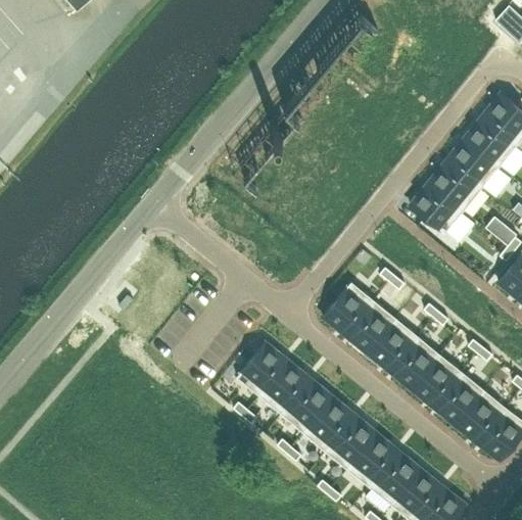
[(378,33),(359,18),(273,114),(285,126),(239,180),(249,188),(378,33)]
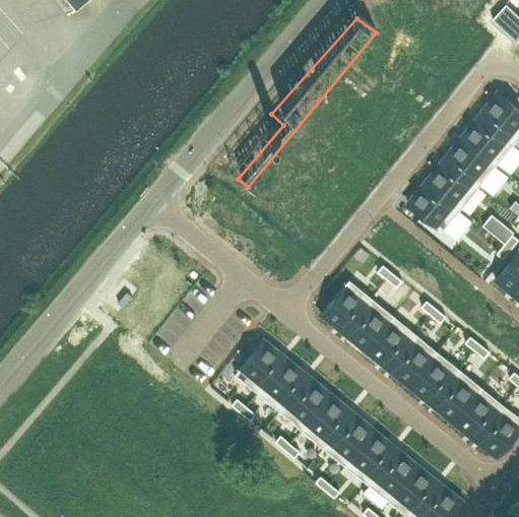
[(518,109),(501,94),(483,117),(516,144),(518,140),(518,109)]
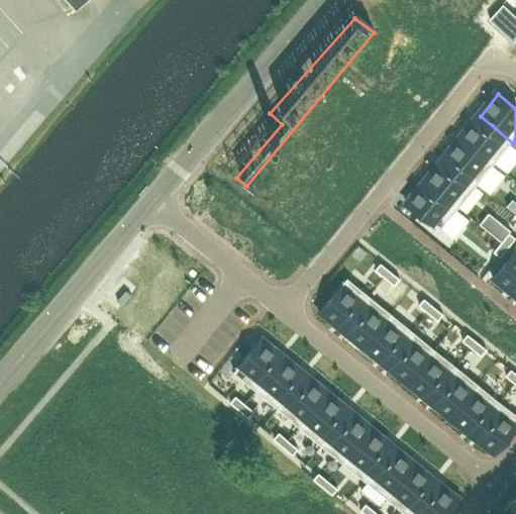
[(481,116),(462,138),(496,165),(513,143),(481,116)]
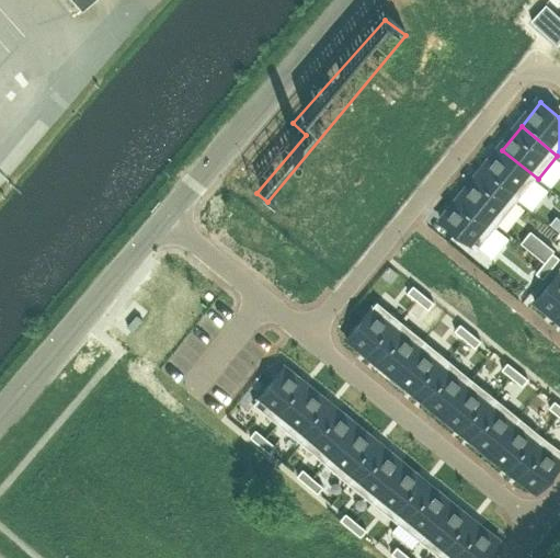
[(502,150),(483,173),(518,203),(538,179),(502,150)]
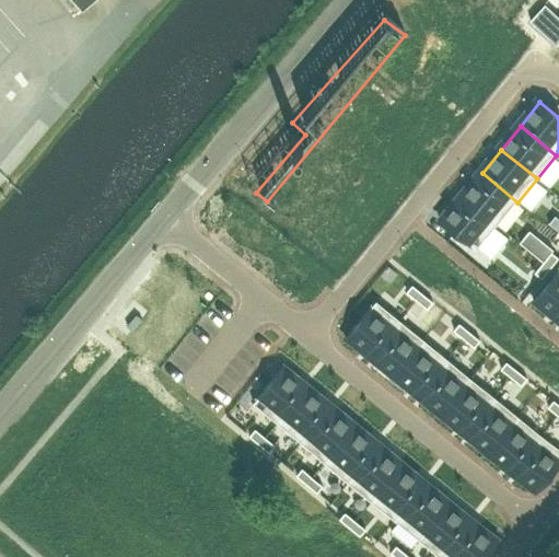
[(482,173),(463,197),(499,225),(517,202),(482,173)]
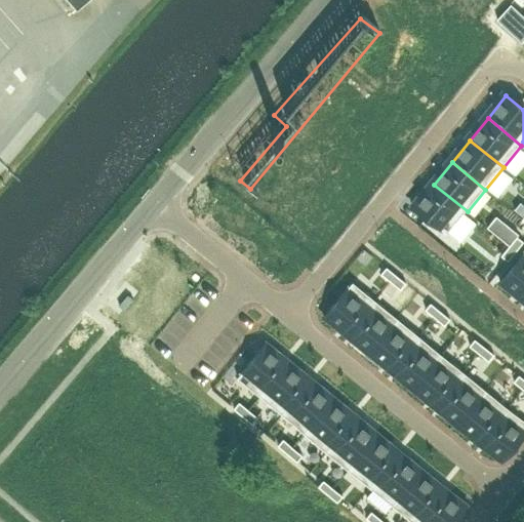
[(434,185),(416,206),(449,234),(468,211),(434,185)]
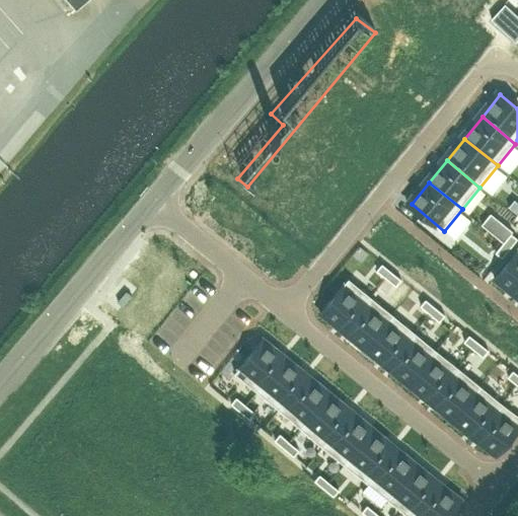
[(491,214),(482,225),(504,243),(510,248),(517,240),(517,238),(511,233),(513,232),(491,214)]
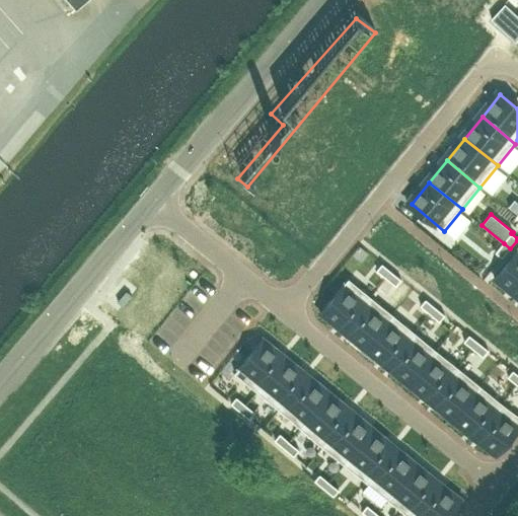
[(504,243),(496,252),(502,258),(510,248),(504,243)]
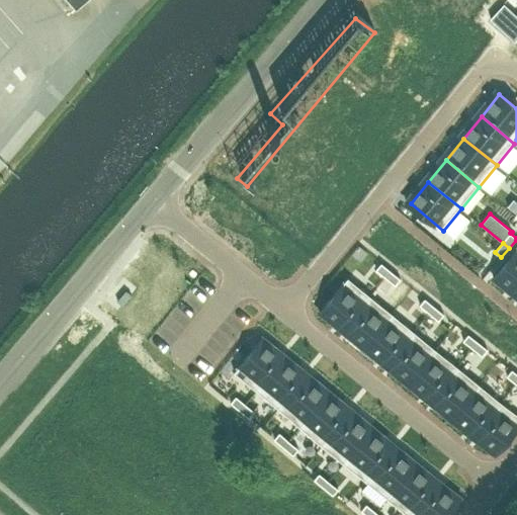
[(516,249),(495,277),(516,295),(516,249)]
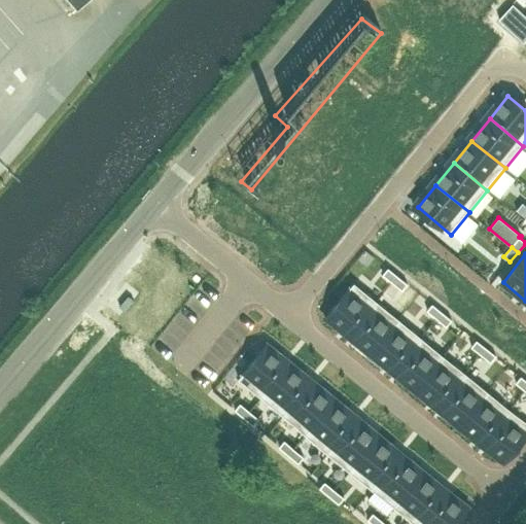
[(388,269),(383,275),(392,282),(397,276),(388,269)]
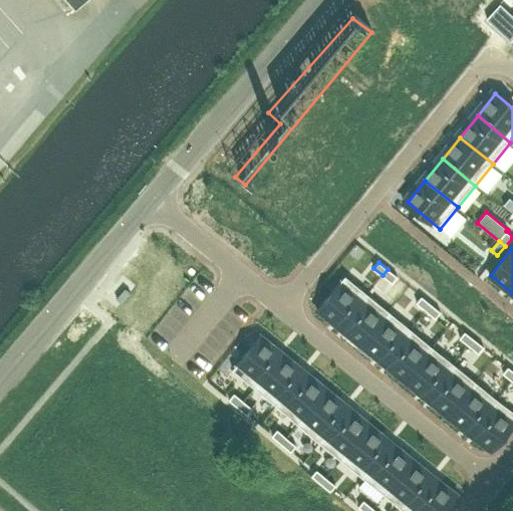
[(388,269),(382,275),(393,283),(398,277),(388,269)]
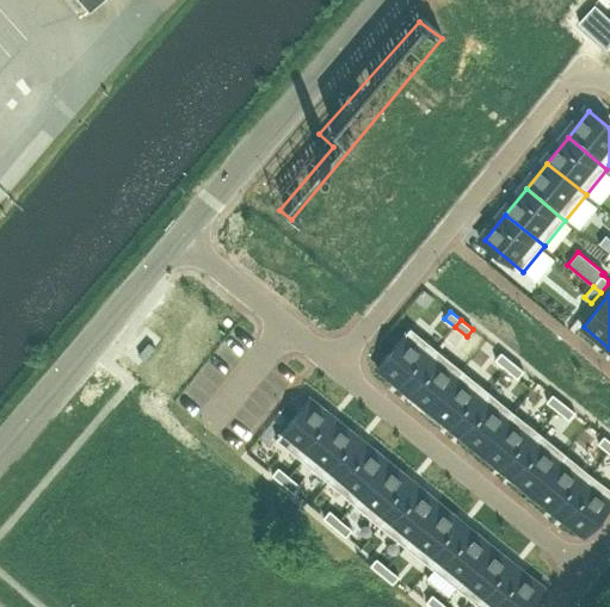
[(411,329),(379,369),(405,389),(436,351),(411,329)]
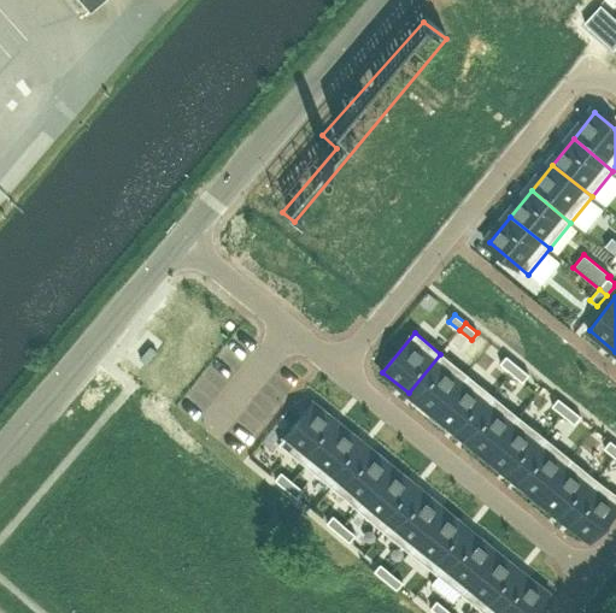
[(440,354),(409,393),(434,414),(467,375),(440,354)]
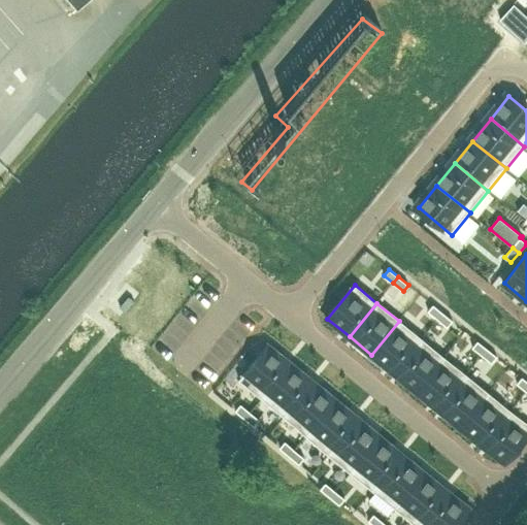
[(433,305),(428,312),(437,319),(442,313),(433,305)]
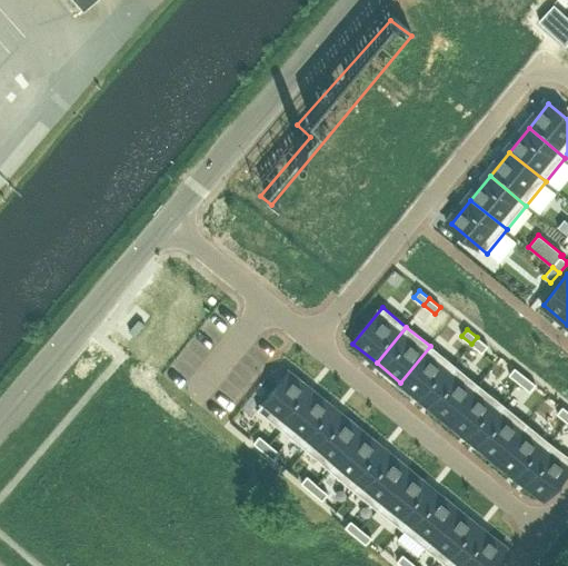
[(477,337),(471,344),(482,353),(488,346),(477,337)]
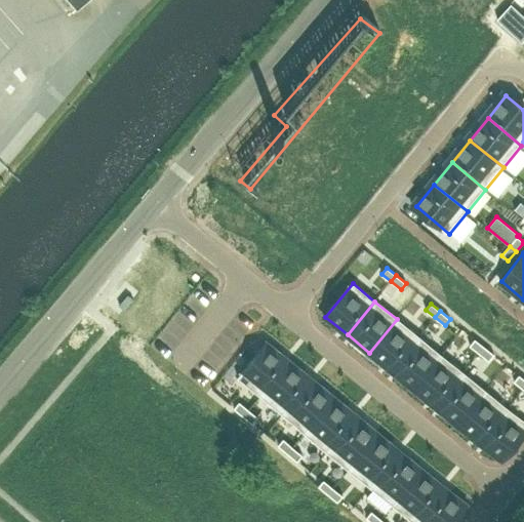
[(397,319),(369,353),(392,370),(418,337),(397,319)]
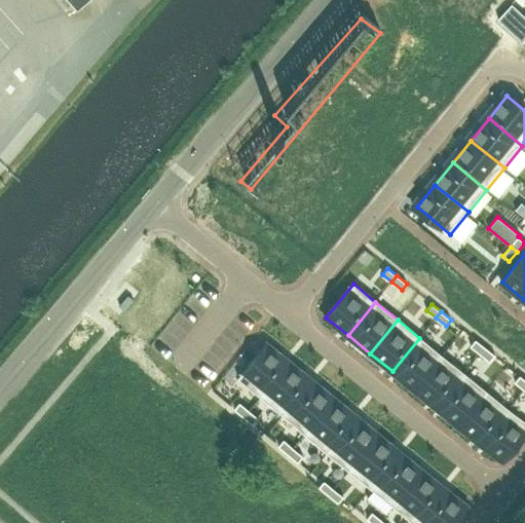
[(420,338),(392,372),(415,389),(442,357),(420,338)]
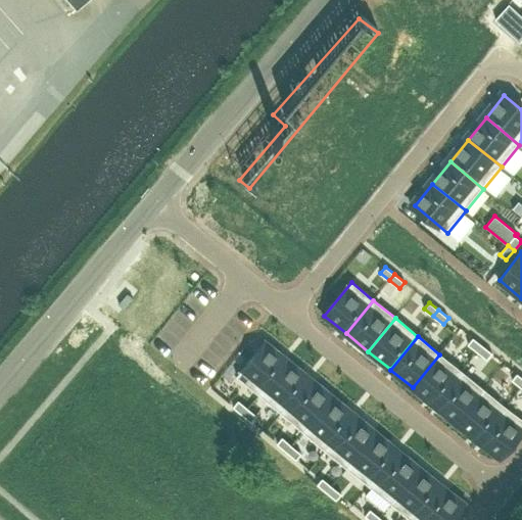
[(473,338),(468,344),(477,352),(482,345),(473,338)]
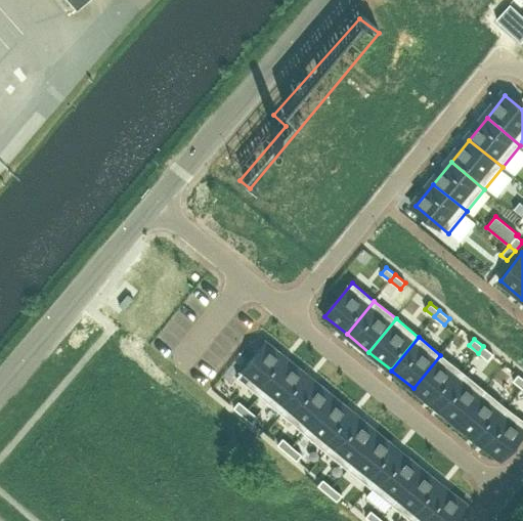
[(266,343),(238,377),(261,395),(288,361),(266,343)]
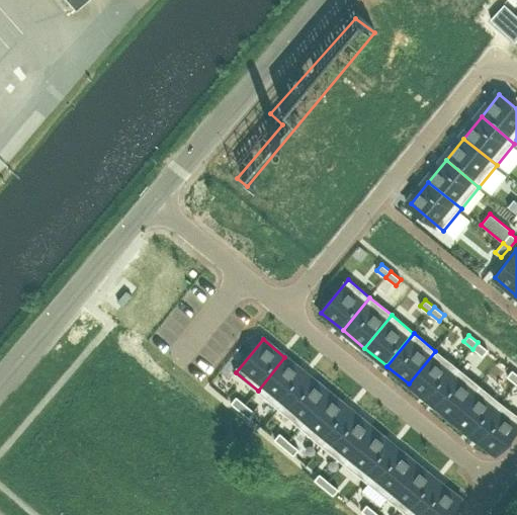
[(478,342),(472,349),(483,356),(488,350),(478,342)]
